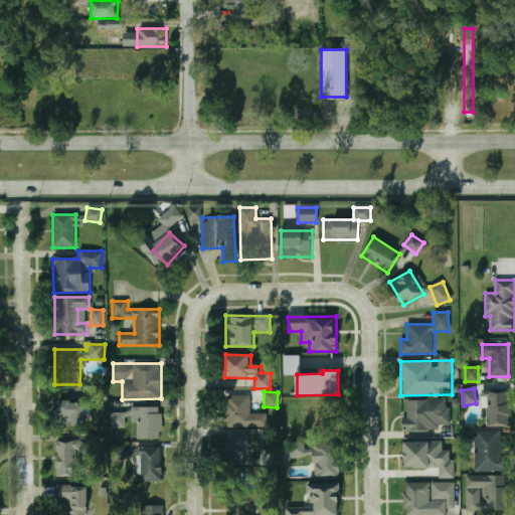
[(486,426),(511,426),(511,392),(486,392),(486,426)]
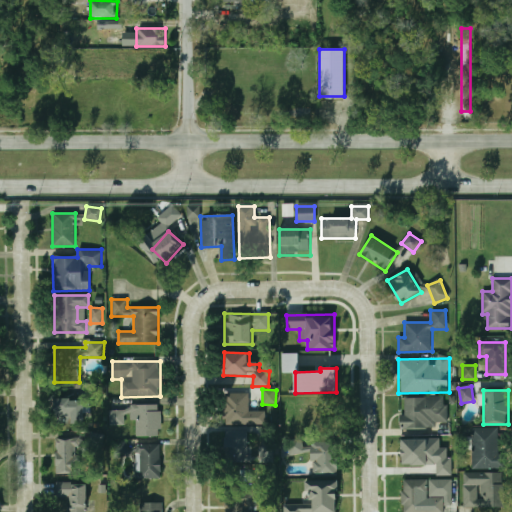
[(247,412),(247,394),(222,394),(222,425),(264,425),(264,412),(247,412)]
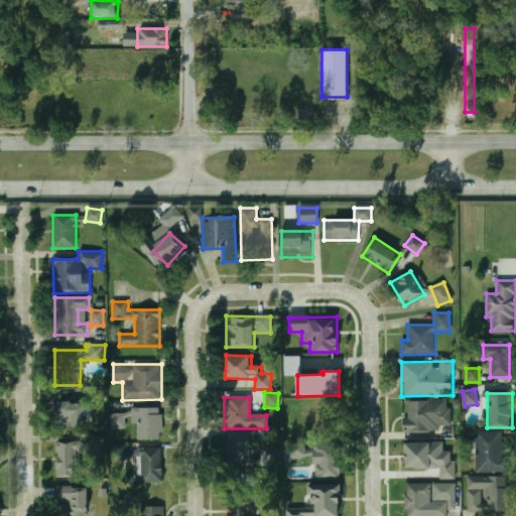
[(450,430),(450,400),(404,401),(404,431),(450,430)]
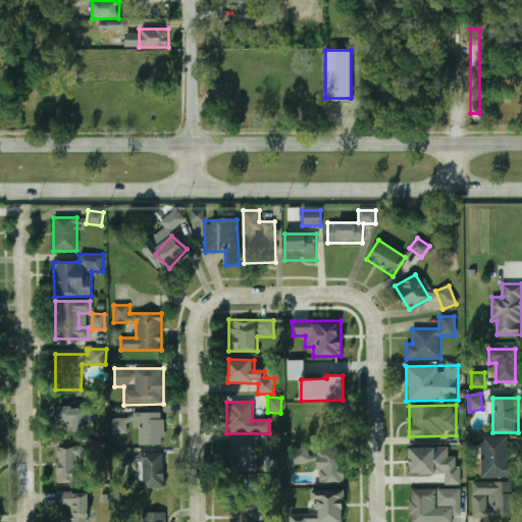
[(53,407),(53,433),(87,433),(87,407),(53,407)]
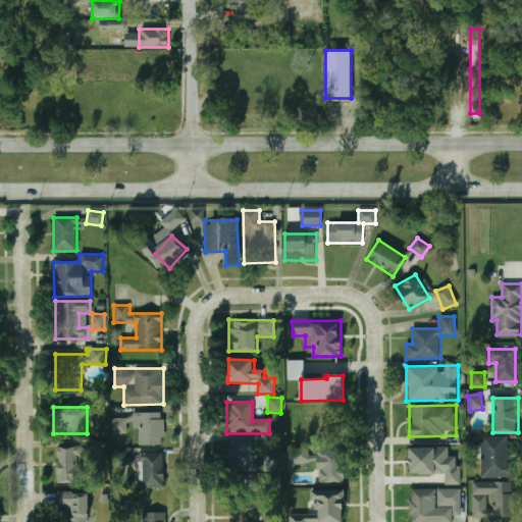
[(162,446),(162,413),(136,413),(136,446),(162,446)]
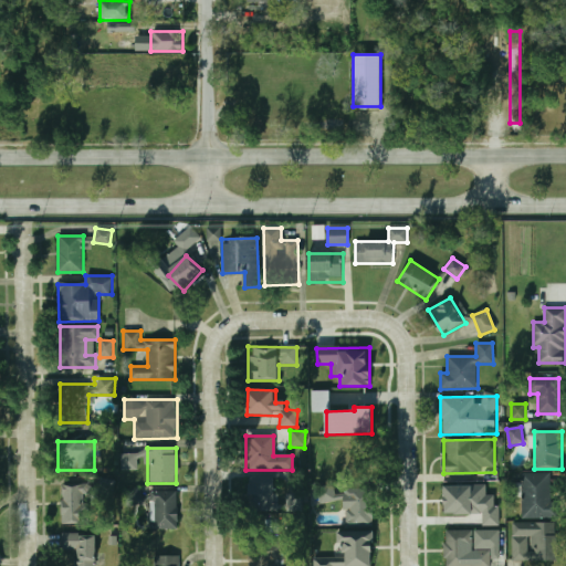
[(523,519),(554,519),(554,474),(523,474),(523,519)]
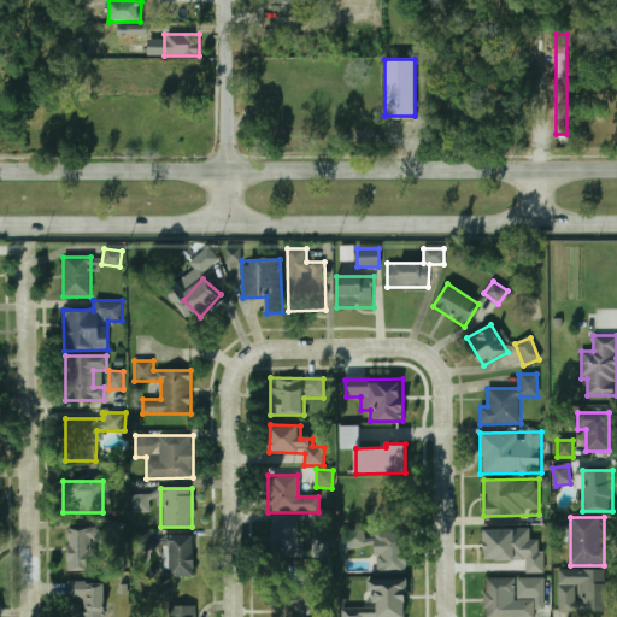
[(269,563),(298,563),(298,521),(269,521),(269,563)]
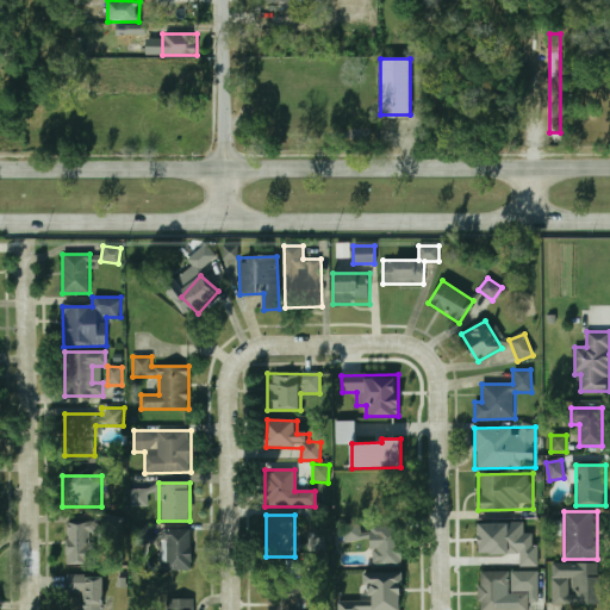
[(473,521),(539,521),(539,567),(521,567),(521,553),(473,553),(473,521)]
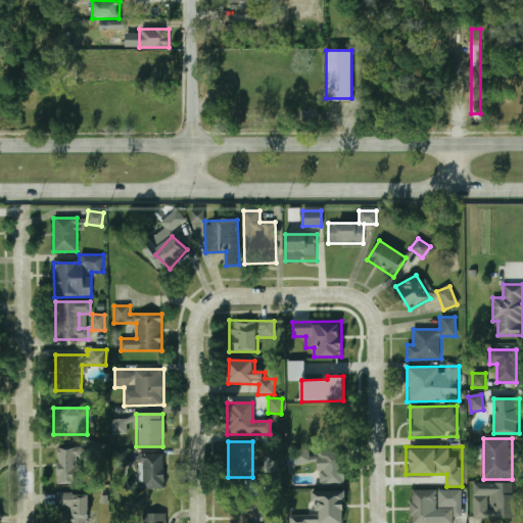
[(80,484),(81,447),(56,447),(56,484),(80,484)]
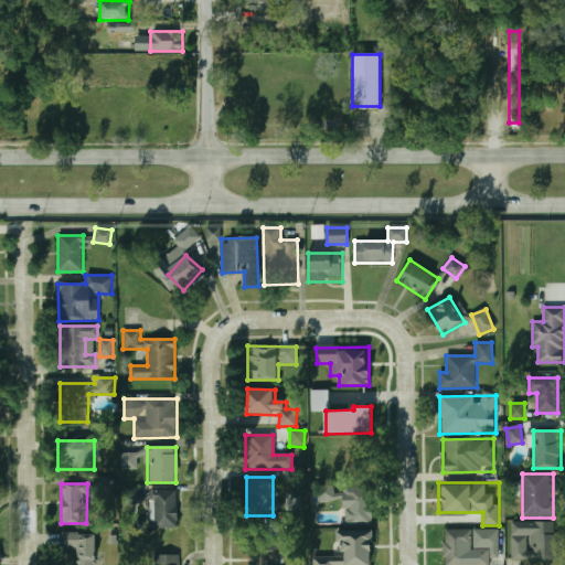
[(372,488),(348,489),(348,524),(372,524),(372,488)]
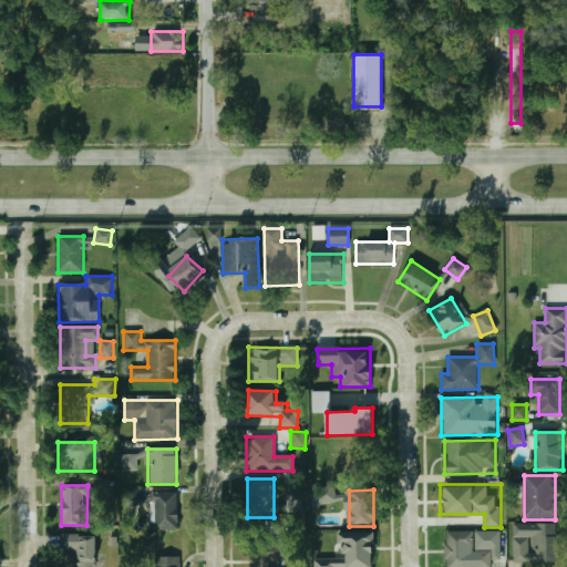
[(153,493),(153,531),(177,531),(177,493),(153,493)]
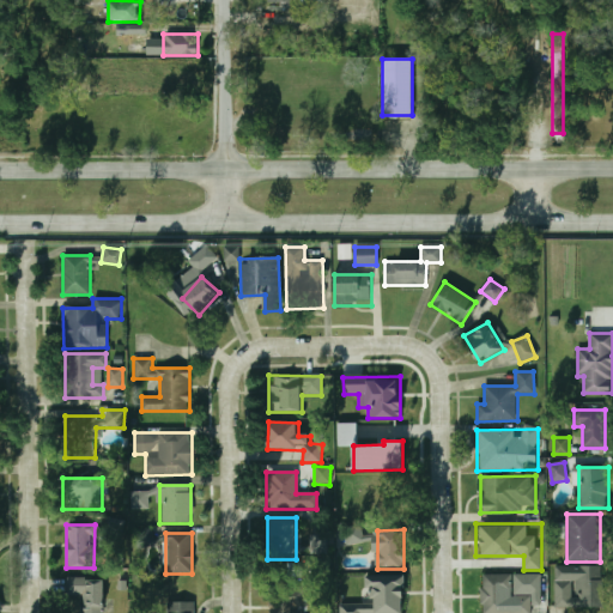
[(605,566),(556,566),(556,608),(605,608),(605,566)]
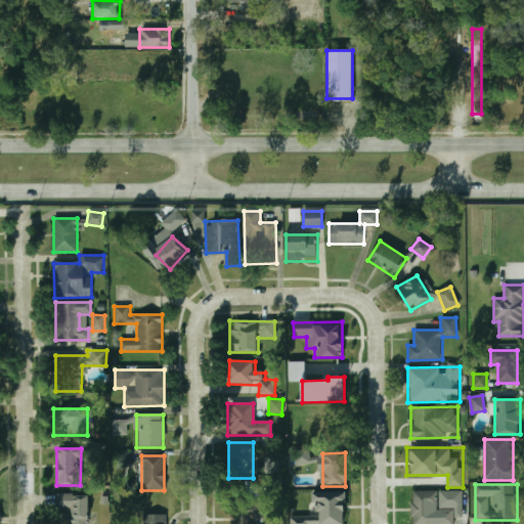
[(439,491),(410,491),(410,523),(453,523),(453,509),(439,509),(439,491)]
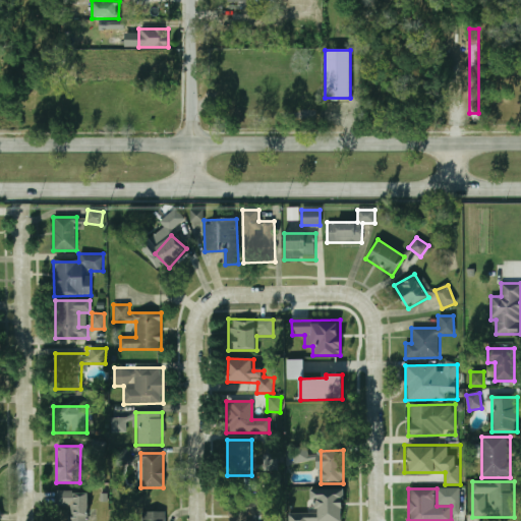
[(345,520),(345,489),(313,489),(313,514),(289,514),(289,520),(345,520)]
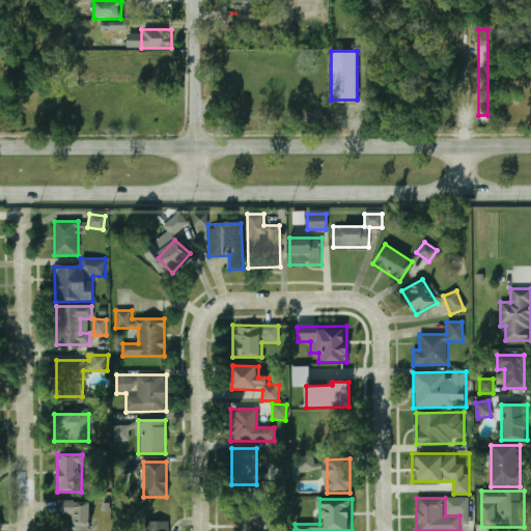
[(93,530),(92,500),(56,501),(57,515),(72,515),(72,530),(93,530)]
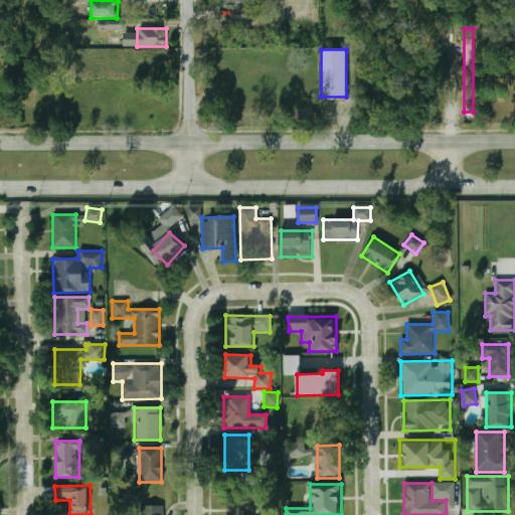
[(258,514),(255,490),(225,492),(226,514),(258,514)]
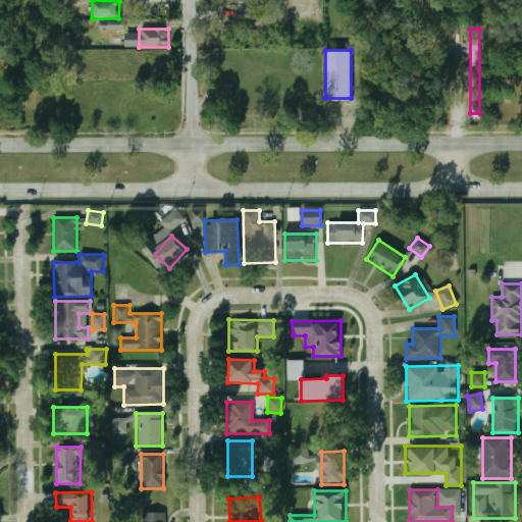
[(166,521),(166,513),(142,513),(142,521),(166,521)]
